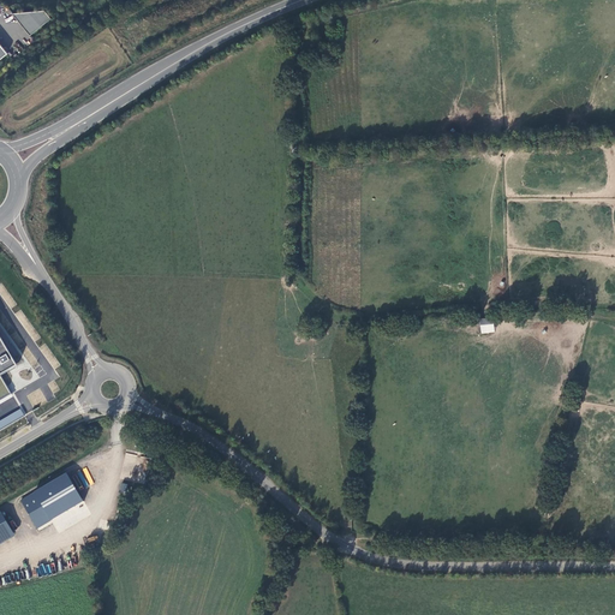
[(52,18),(46,10),(13,13),(31,35),(52,18)]
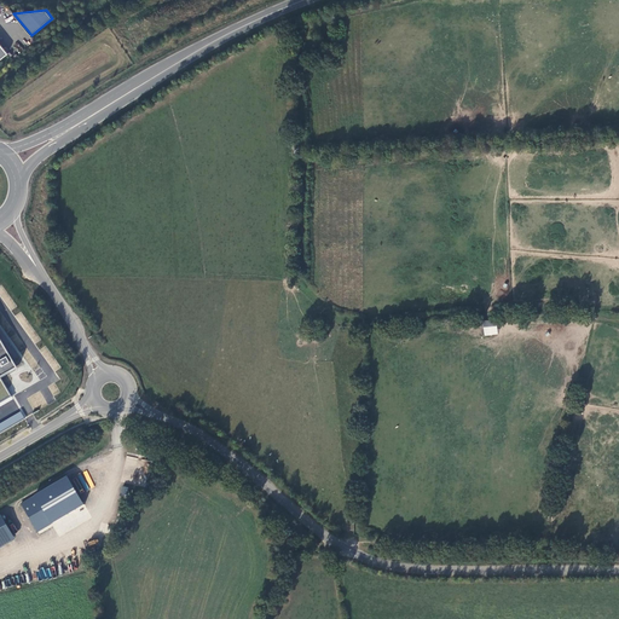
[(484,335),(497,335),(497,320),(484,320),(484,335)]
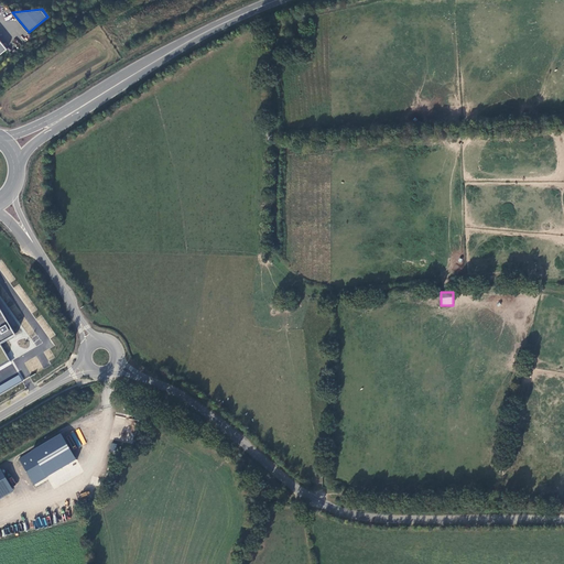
[(0,367),(10,361),(0,345),(0,344),(14,335),(0,310),(0,367)]
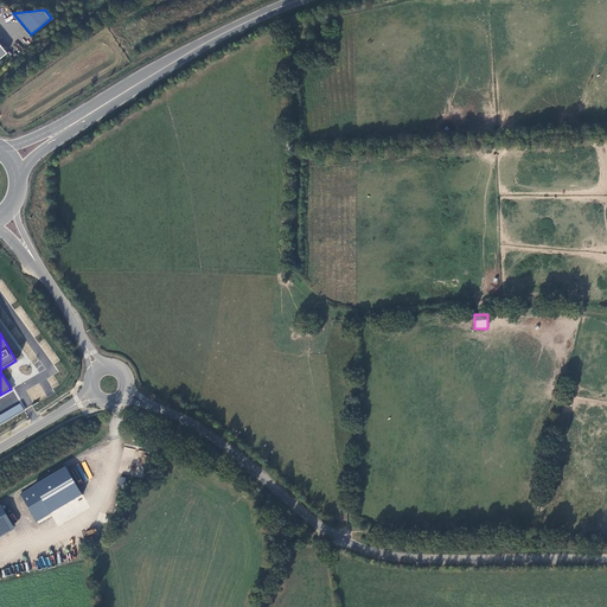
[(0,414),(0,422),(24,411),(20,404),(0,414)]
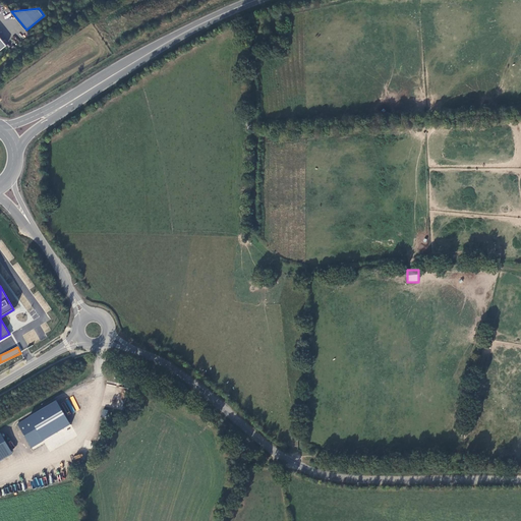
[(17,423),(32,447),(71,423),(57,400),(17,423)]
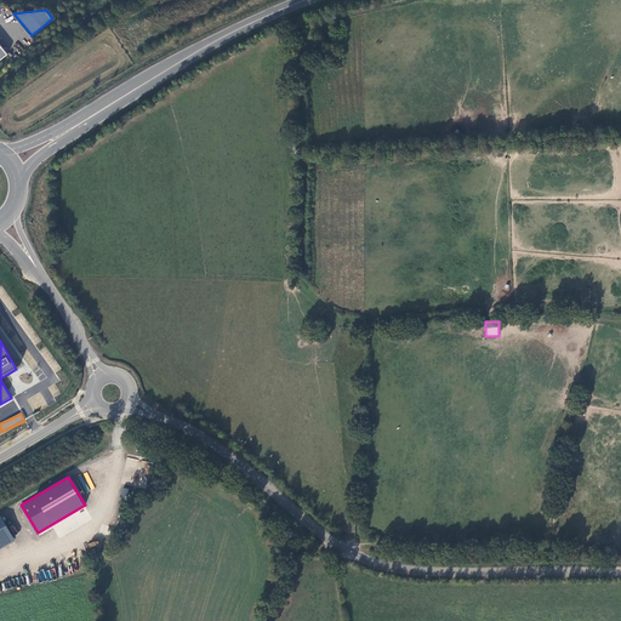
[(0,543),(13,536),(1,516),(0,516),(0,543)]
